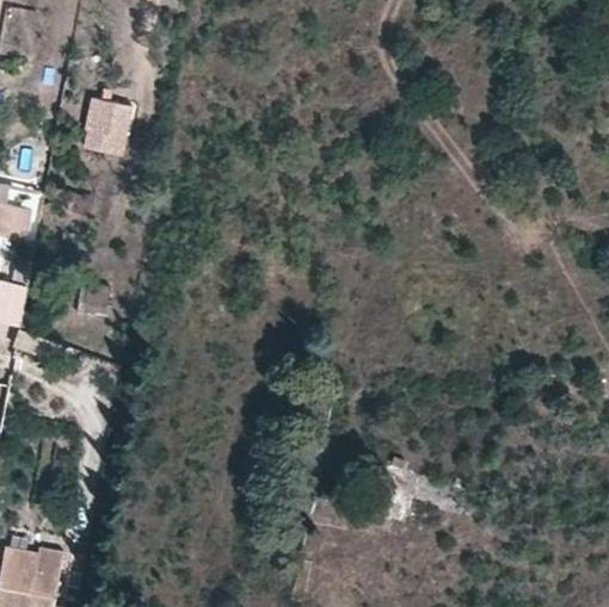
[(125,140),(133,107),(91,98),(85,130),(125,140)]
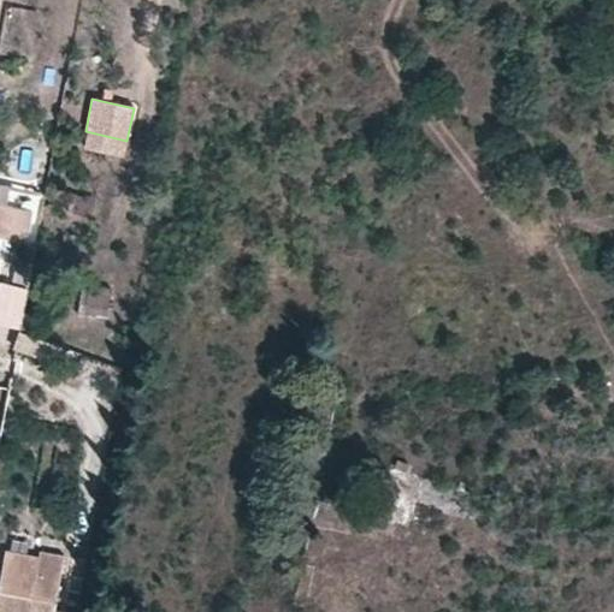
[(0,238),(11,241),(17,209),(0,206),(0,238)]
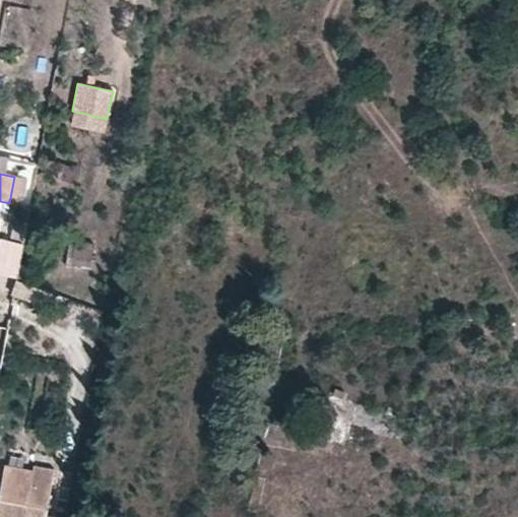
[(31,269),(20,265),(17,280),(27,283),(31,269)]
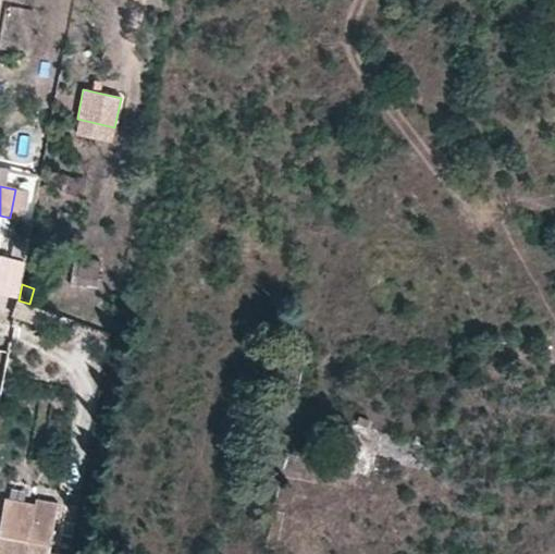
[(29,304),(19,300),(16,314),(16,317),(36,324),(41,308),(29,304)]
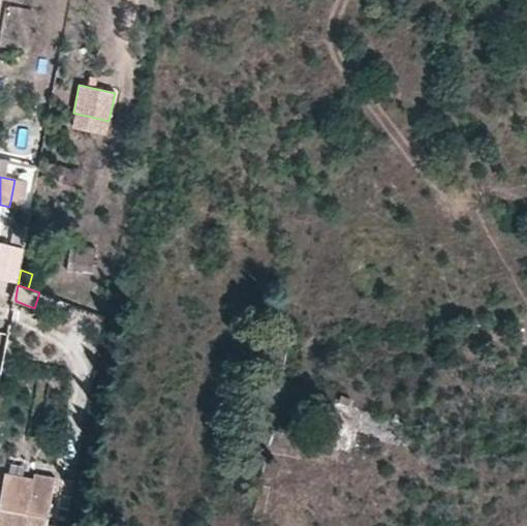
[(32,482),(3,476),(0,493),(0,525),(45,525),(54,478),(33,475),(32,482)]
